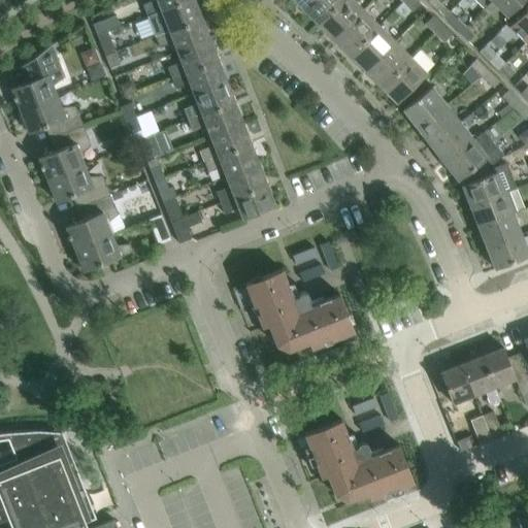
[(146,15),(161,10),(161,9),(185,0),(153,0),(141,4),(146,15)]
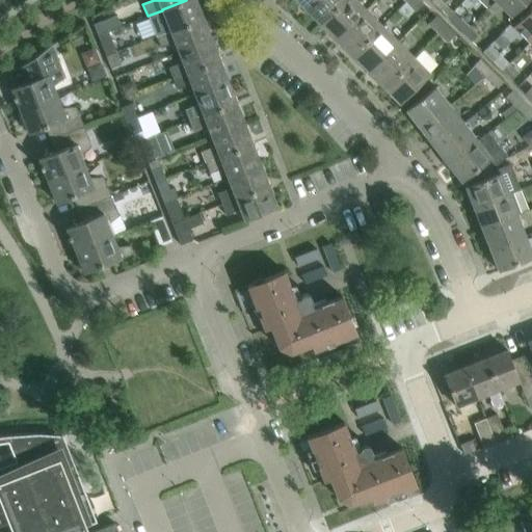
[(203,18),(194,0),(186,0),(162,9),(162,10),(165,20),(151,26),(156,36),(203,18)]
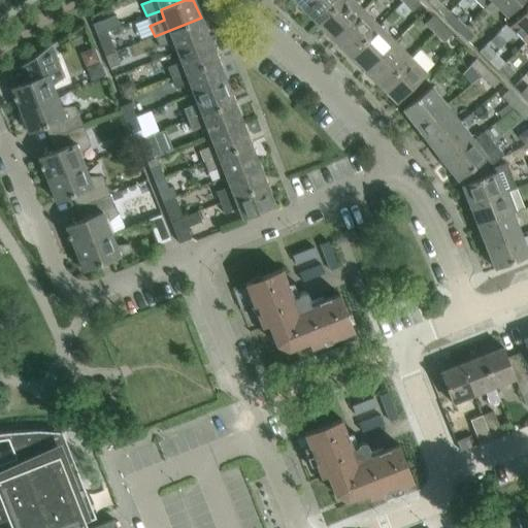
[(318,24),(339,0),(308,0),(301,7),(318,24)]
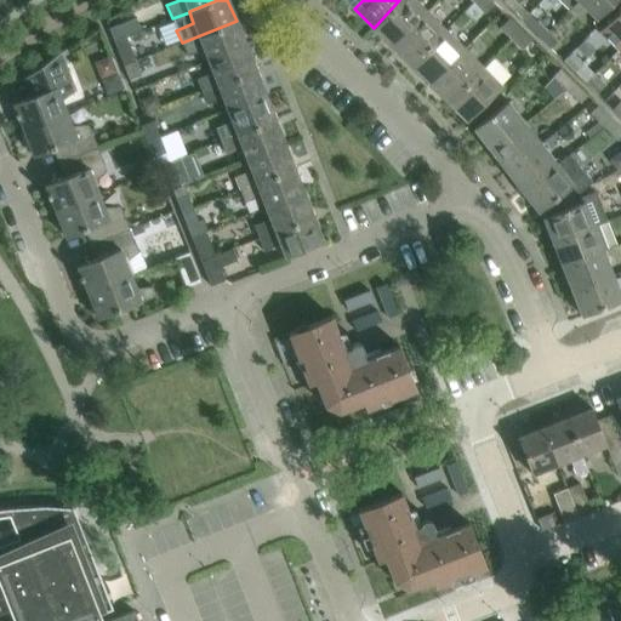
[(392,46),(426,11),(415,0),(399,0),(374,28),(392,46)]
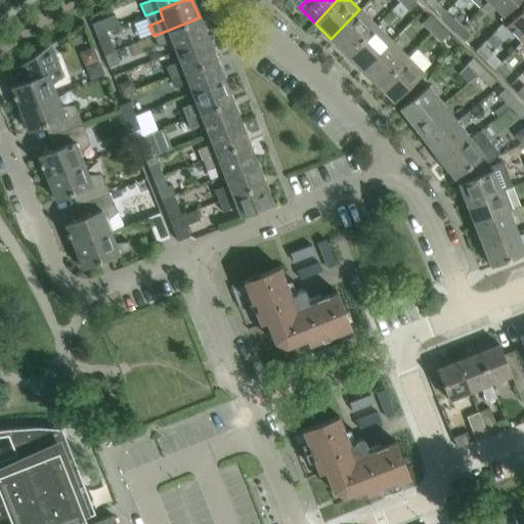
[(416,3),(412,0),(399,0),(398,1),(407,10),(416,3)]
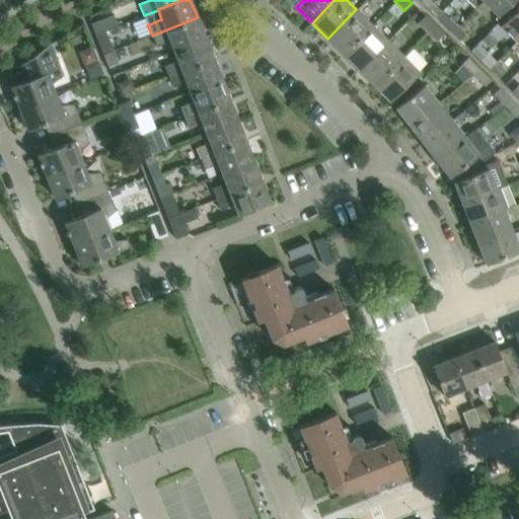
[(434,4),(429,0),(420,0),(420,1),(428,10),(435,16),(440,11),(434,4)]
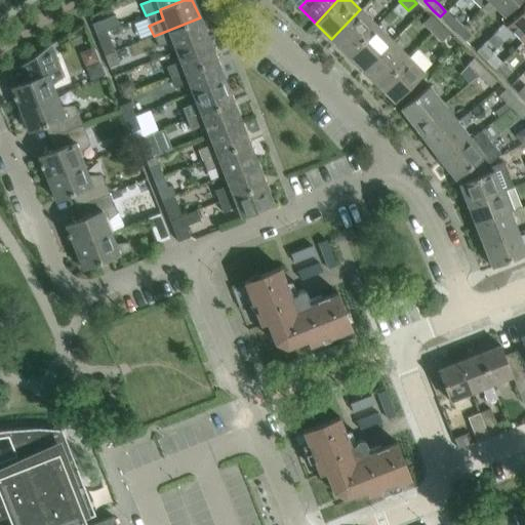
[(519,0),(486,0),(482,4),(488,10),(492,5),(503,16),(519,0)]
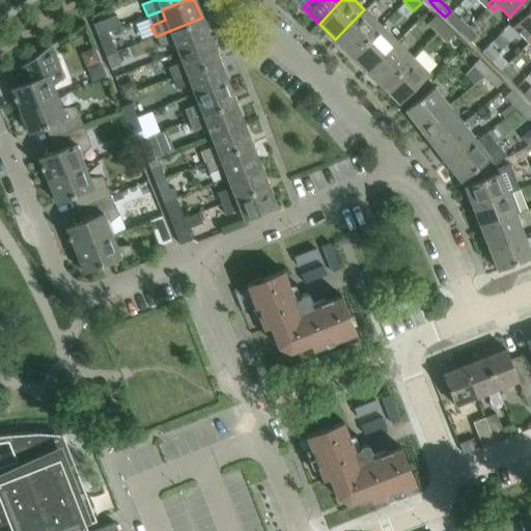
[(528,42),(530,37),(530,5),(512,26),(528,42)]
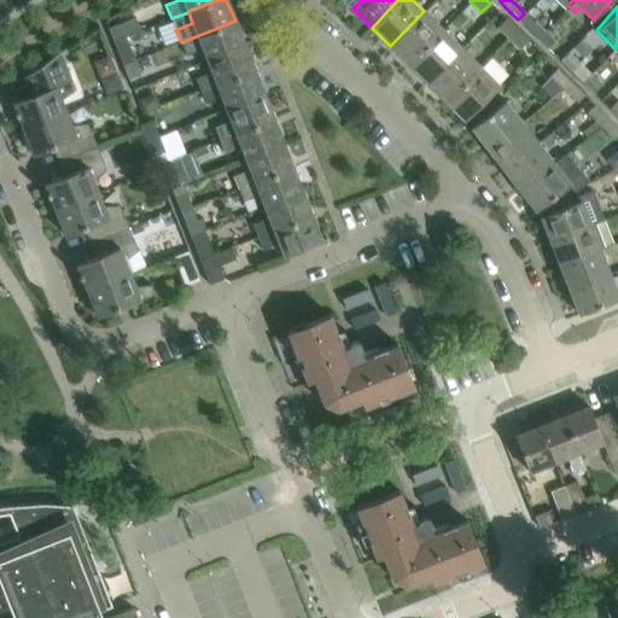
[(408,64),(443,29),(424,11),(390,46),(408,64)]
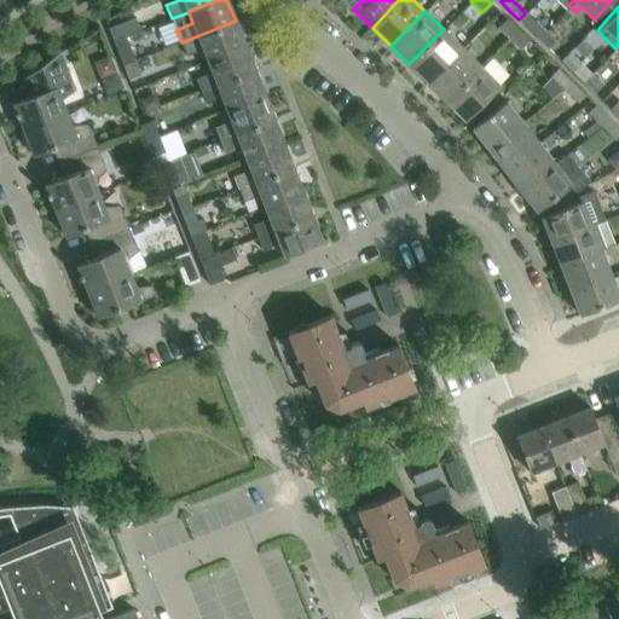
[(108,28),(113,41),(140,30),(134,17),(108,28)]
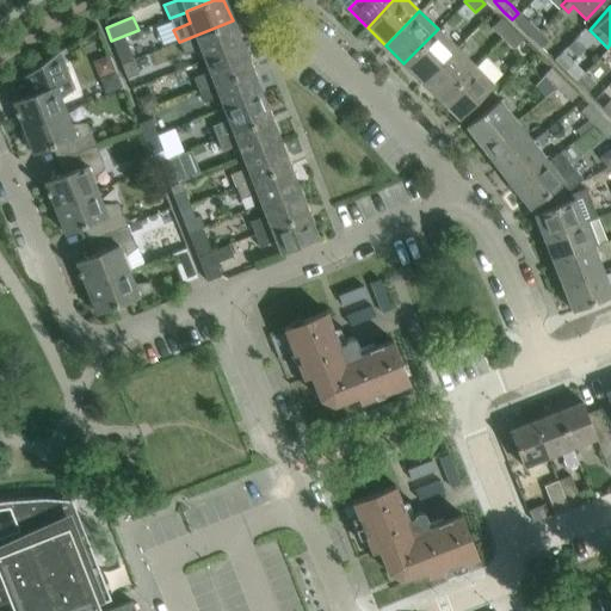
[(491,28),(501,38),(511,29),(500,18),(491,28)]
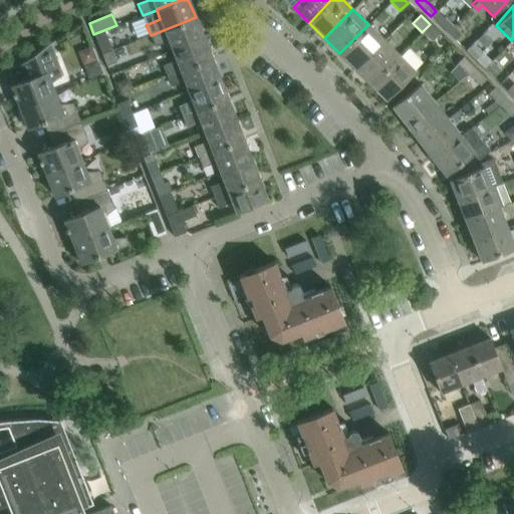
[(204,38),(196,17),(151,35),(155,46),(169,40),(172,50),(204,38)]
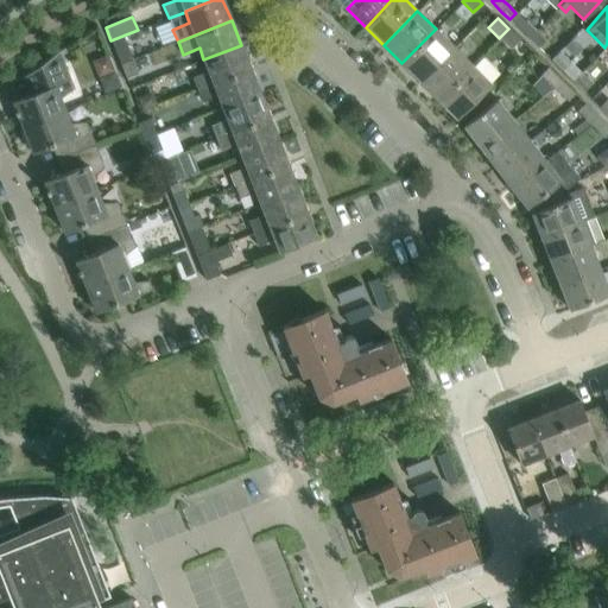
[(519,27),(527,36),(533,30),(525,21),(519,27)]
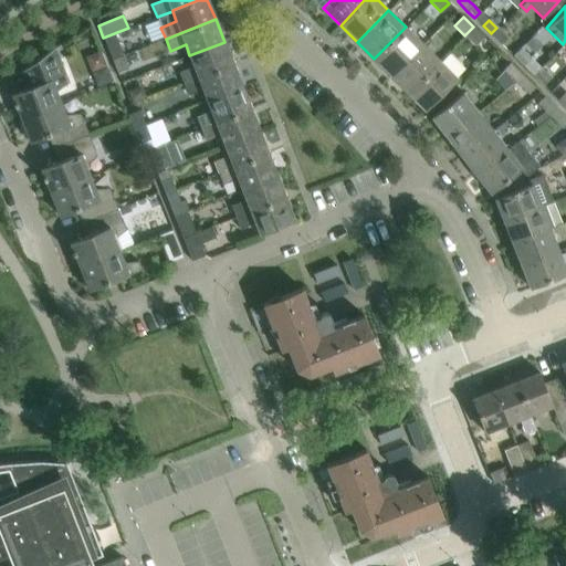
[(390,75),(422,44),(406,27),(374,59),(390,75)]
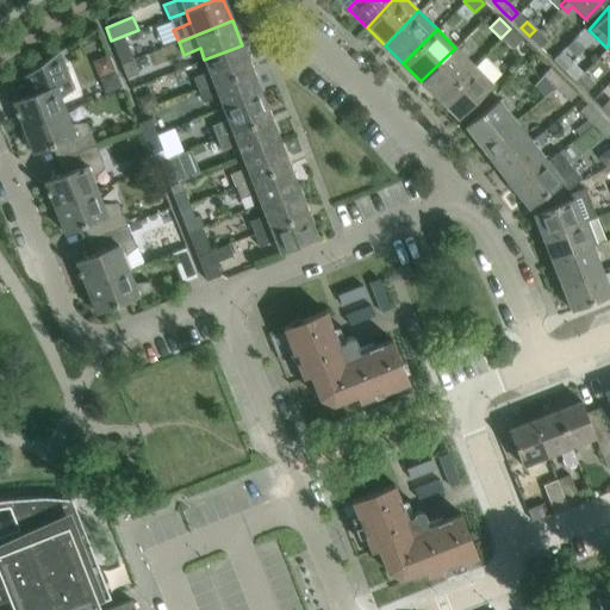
[(521,39),(510,29),(500,38),(511,49),(521,39)]
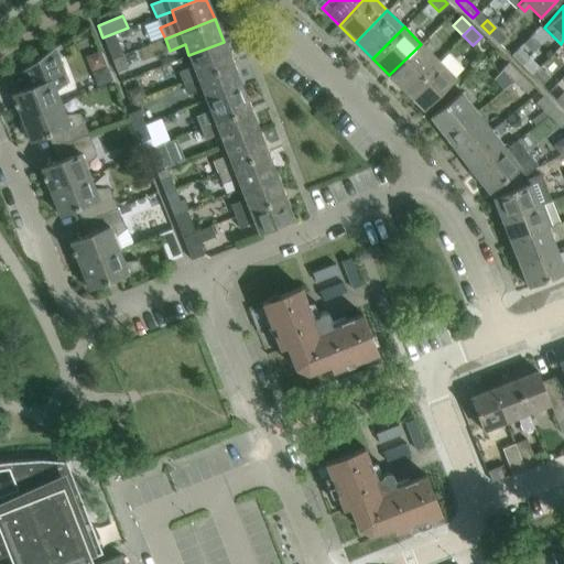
[(505,39),(495,28),(489,33),(499,44),(505,39)]
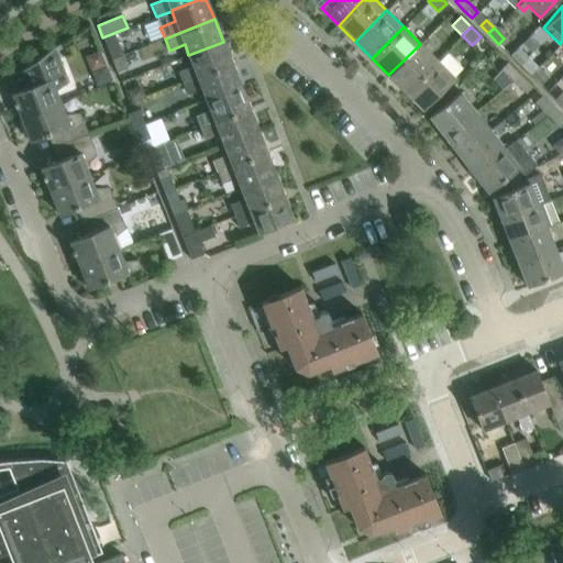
[(107,46),(111,59),(122,55),(118,42),(107,46)]
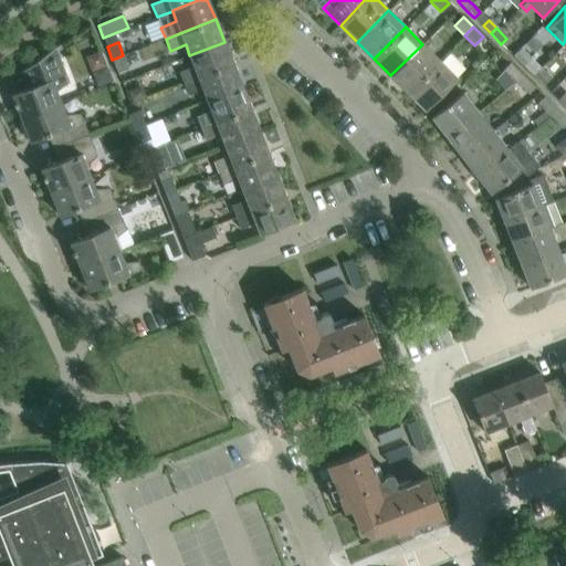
[(232,64),(224,42),(189,55),(194,65),(178,72),(182,83),(232,64)]
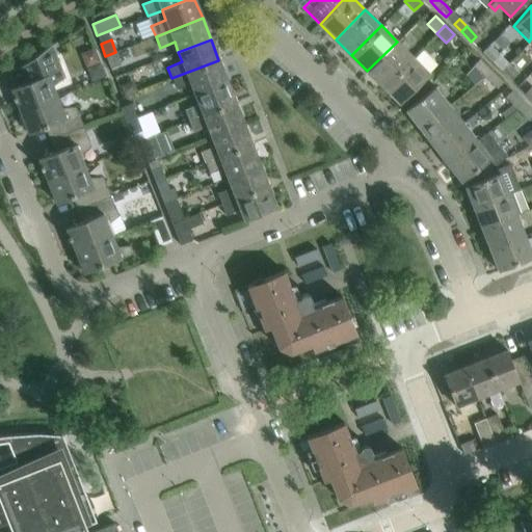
[(383,87),(413,57),(397,42),(367,71),(383,87)]
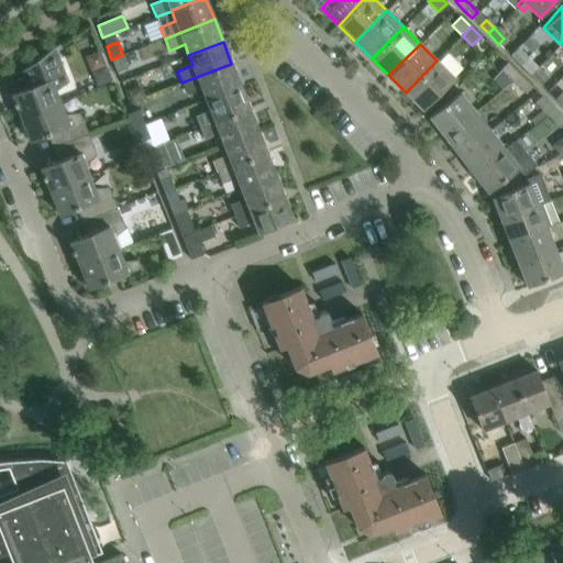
[(55,89),(67,80),(54,47),(19,72),(25,88),(11,94),(14,100),(12,101),(14,106),(15,105),(21,117),(59,101),(55,89)]
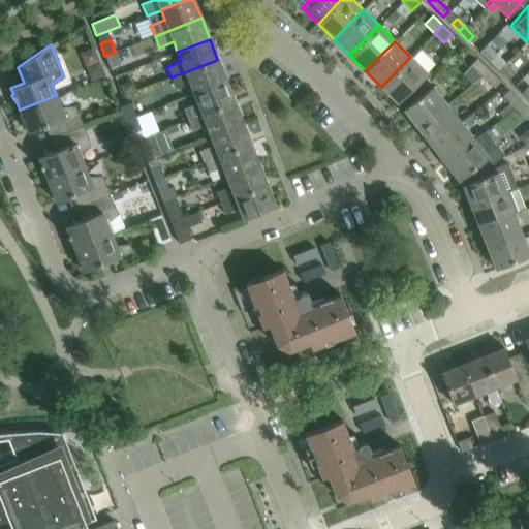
[(479,52),(498,69),(505,63),(496,55),(486,45),(479,52)]
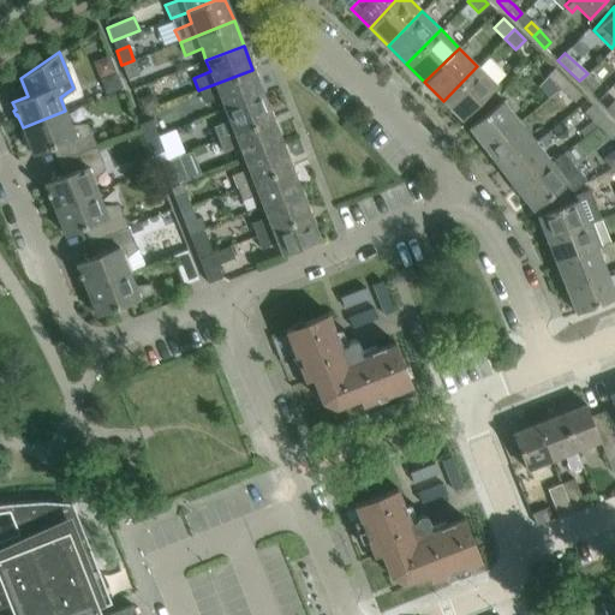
[(139,73),(133,60),(121,65),(126,78),(139,73)]
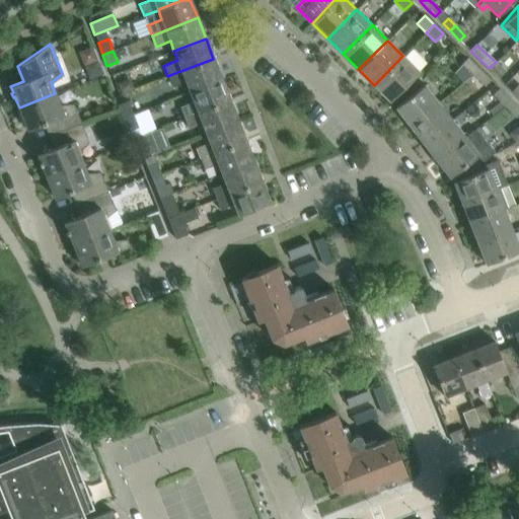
[(419,72),(402,56),(374,85),(389,100),(419,72)]
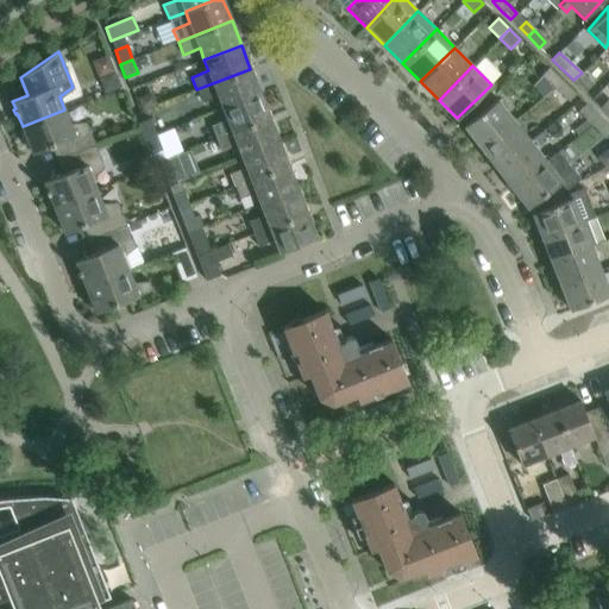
[(541,75),(554,88),(562,81),(548,68),(541,75)]
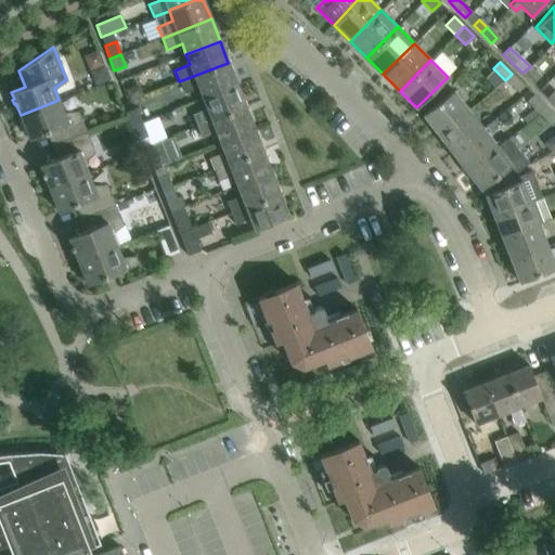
[(236,85),(228,63),(179,81),(183,93),(198,87),(203,98),(236,85)]
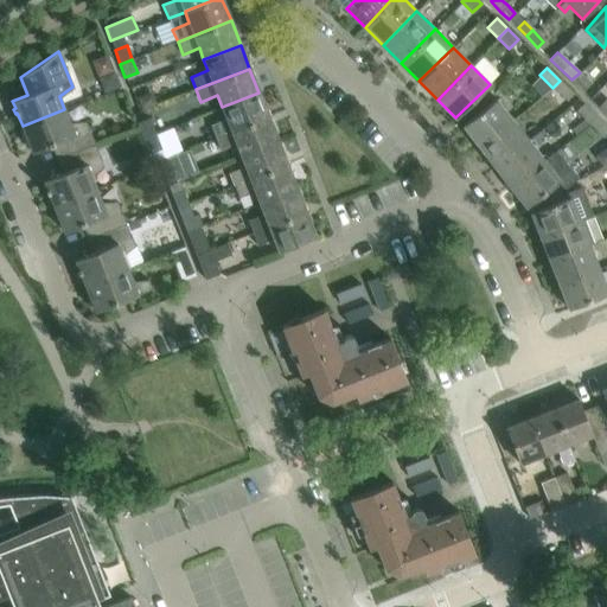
[(590,83),(580,72),(572,80),(583,90),(590,83)]
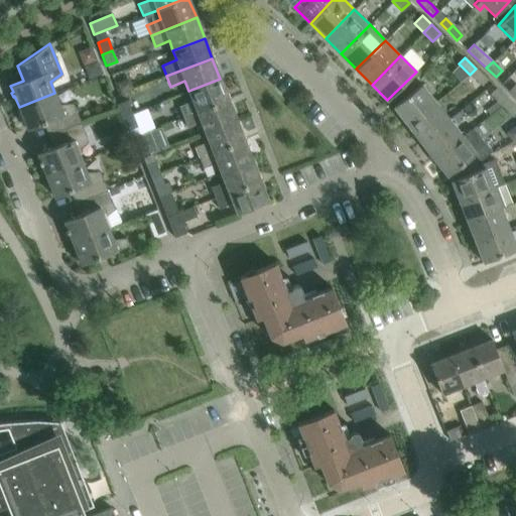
[(487,80),(476,69),(470,75),(481,86),(487,80)]
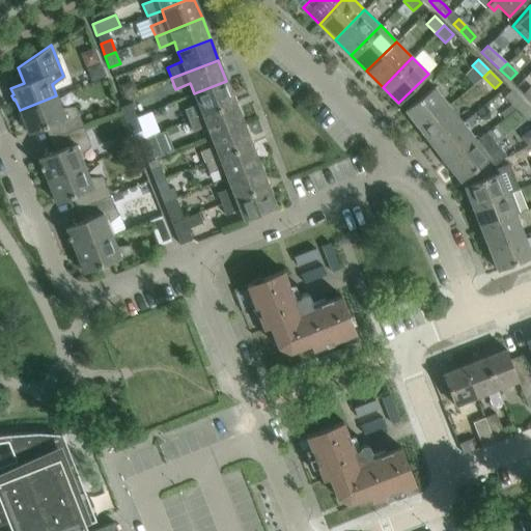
[(133,80),(120,84),(126,96),(128,95),(137,91),(133,80)]
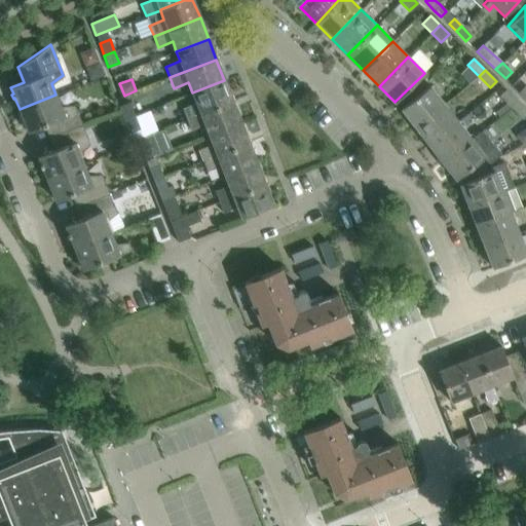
[(232,101),(224,80),(192,92),(196,102),(182,108),(186,119),(232,101)]
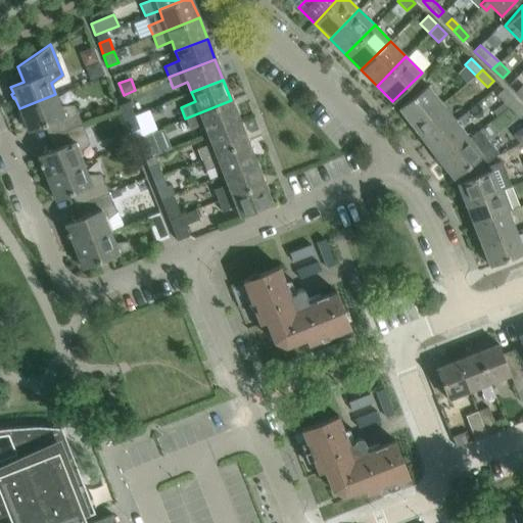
[(413,126),(441,103),(427,85),(398,107),(413,126)]
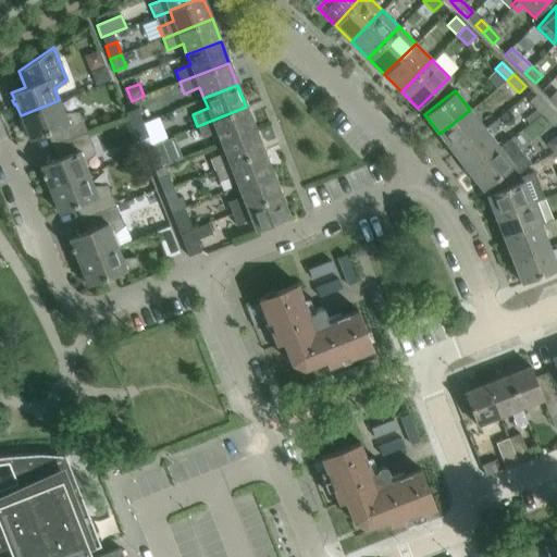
[(529,101),(542,113),(548,107),(535,95),(529,101)]
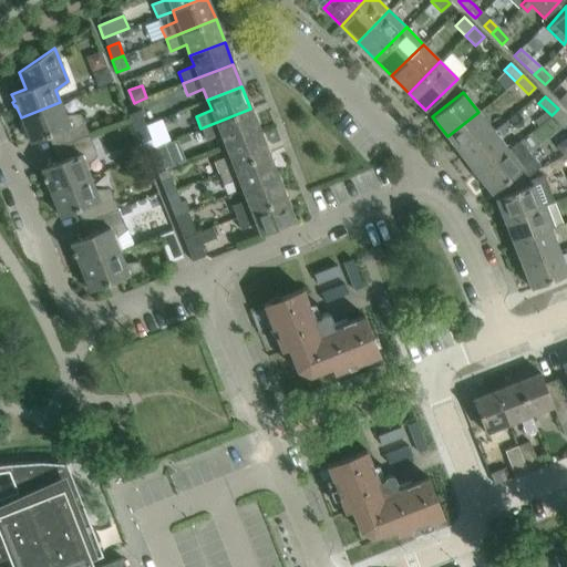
[(65,114),(60,102),(21,117),(30,142),(55,132),(61,145),(89,134),(80,113),(65,114)]
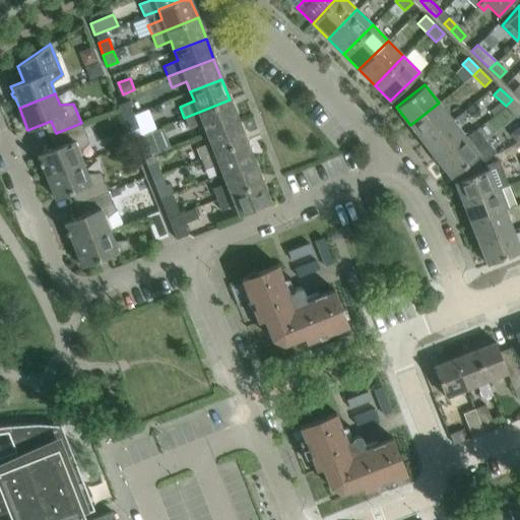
[(128,101),(125,93),(123,94),(114,98),(117,106),(122,119),(133,114),(128,101)]
